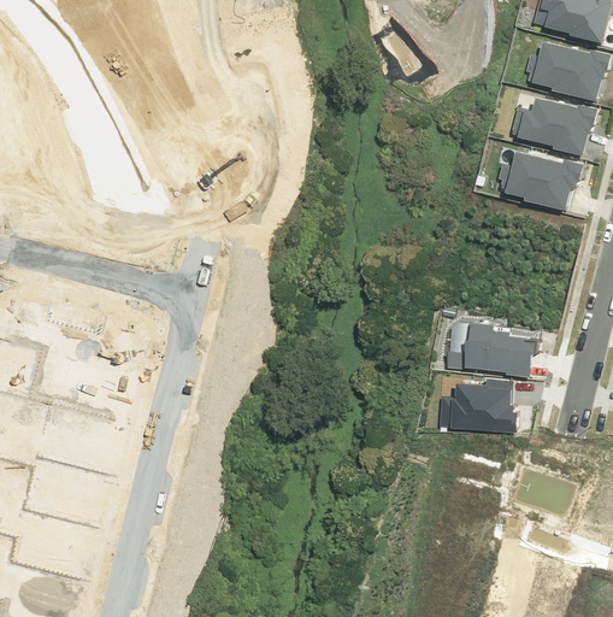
[(567,35),(597,42),(607,0),(536,0),(530,23),(542,25),(542,27),(567,33),(567,35)]
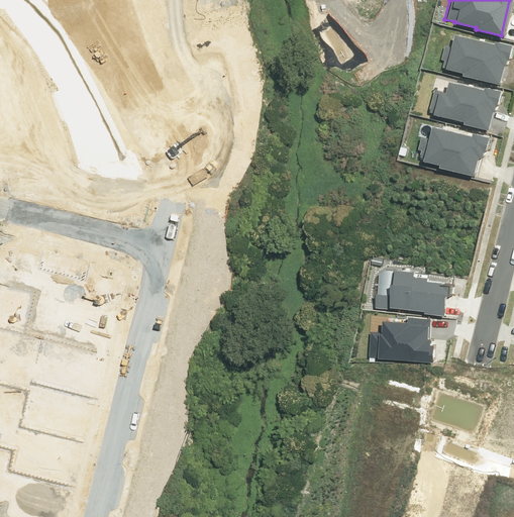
[(459,77),(497,85),(502,66),(503,66),(503,64),(505,65),(507,59),(508,59),(511,46),(492,41),(492,43),(451,34),(448,46),(441,45),(438,60),(441,61),(440,68),(442,69),(442,70),(459,74),(459,77)]
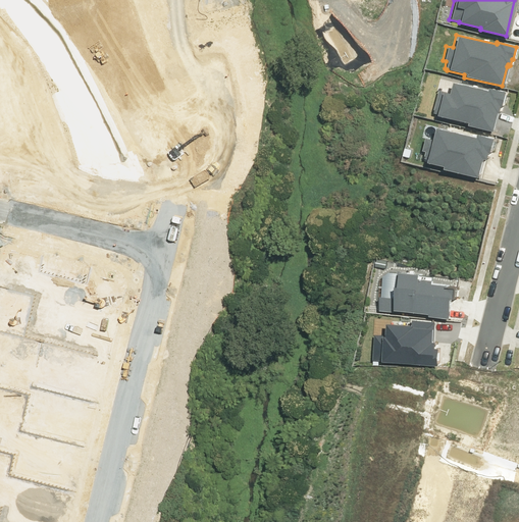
[(465,125),(490,132),(495,112),(498,113),(499,107),(502,107),(505,93),(486,88),(485,90),(450,82),(448,93),(435,90),(430,113),(435,114),(435,116),(466,123),(465,125)]
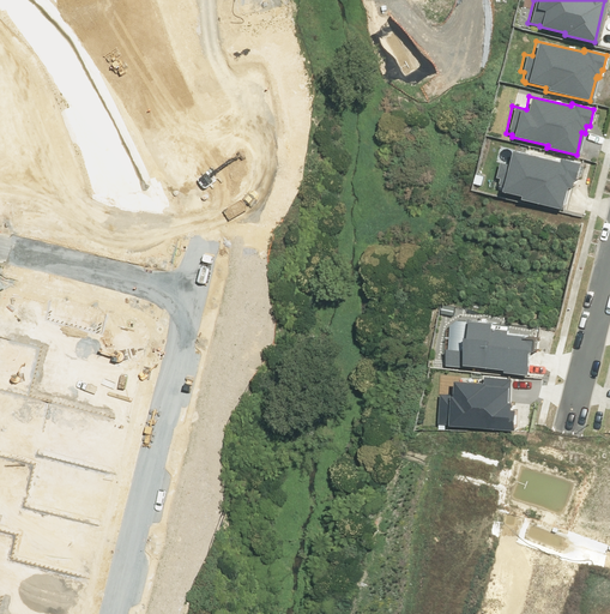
[(519,199),(560,209),(565,187),(568,187),(571,180),(574,181),(579,163),(557,157),(556,161),(509,150),(506,164),(496,162),(493,178),(496,179),(495,187),(500,188),(499,191),(519,196),(519,199)]
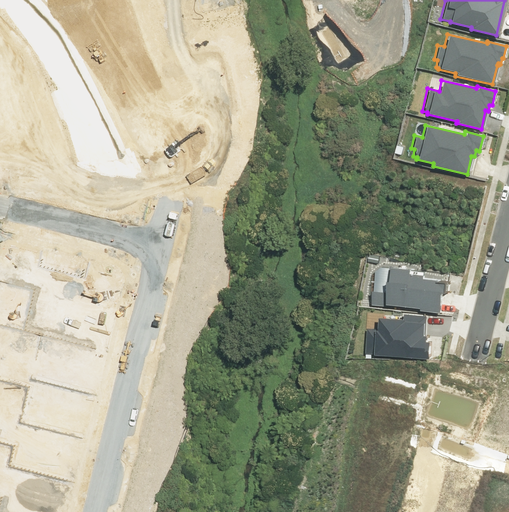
[(416,311),(438,313),(440,293),(446,293),(447,282),(420,279),(420,273),(410,272),(410,270),(388,268),(387,283),(384,283),(383,293),(369,292),(368,306),(386,308),(386,306),(416,309),(416,311)]
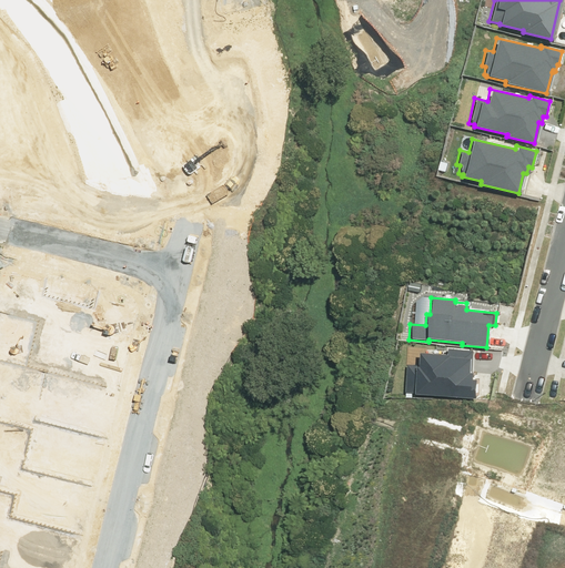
[(413,394),(475,397),(476,379),(471,379),(471,373),(470,373),(472,350),(445,348),(445,356),(417,354),(417,366),(405,365),(403,392),(413,392),(413,394)]
